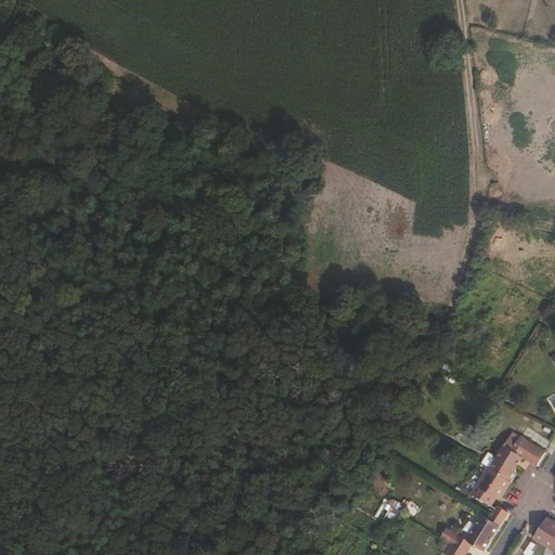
[(520,461),(523,457),(537,467),(545,453),(521,437),(519,440),(511,435),(504,446),(501,443),(493,455),(495,460),(490,468),(512,482),(517,473),(515,469),(516,468),(513,466),(517,460),(520,461)]
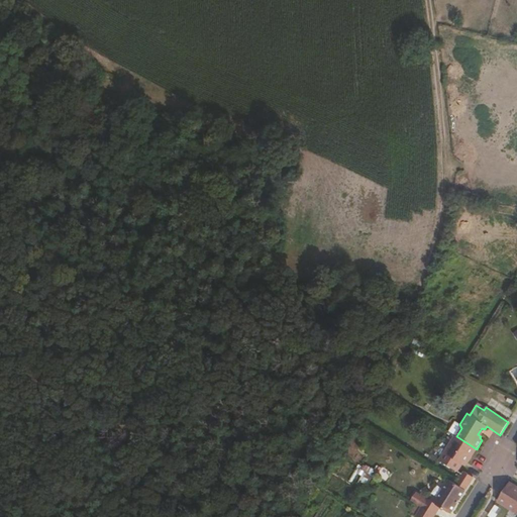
[(456,436),(461,428),(459,424),(454,421),(448,431),(454,435),(456,436)]
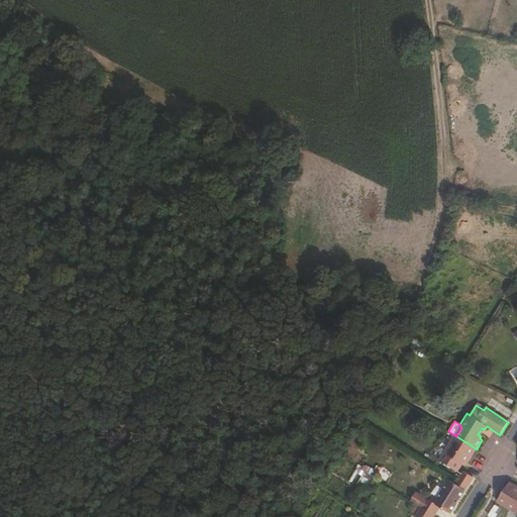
[(468,462),(477,449),(456,436),(454,435),(439,459),(456,472),(464,459),(468,462)]
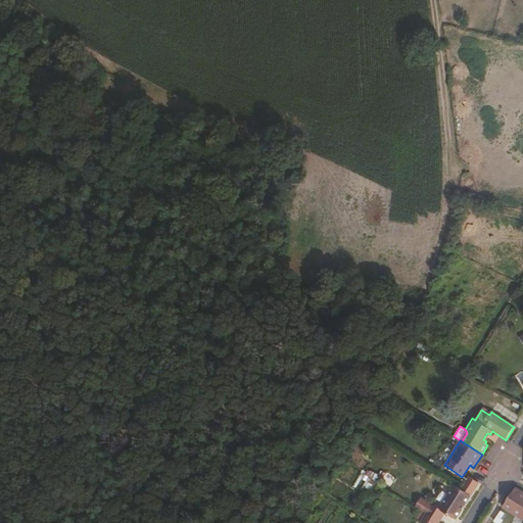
[(470,495),(478,482),(469,476),(461,489),(470,495)]
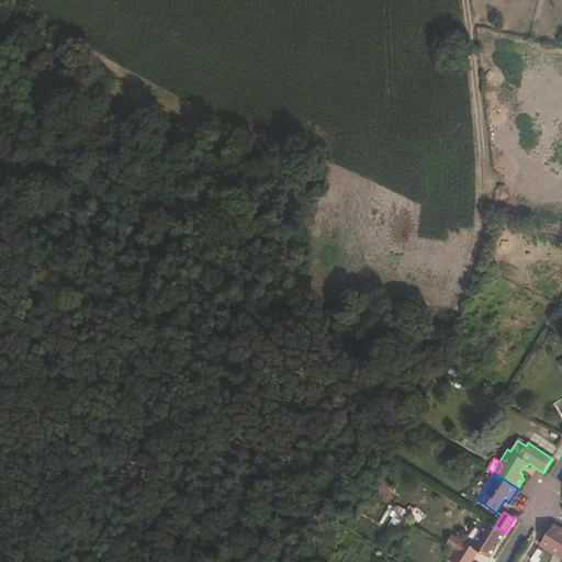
[(489,559),(505,532),(495,526),(487,521),(472,547),(464,541),(457,552),(472,561),(478,551),(489,559)]
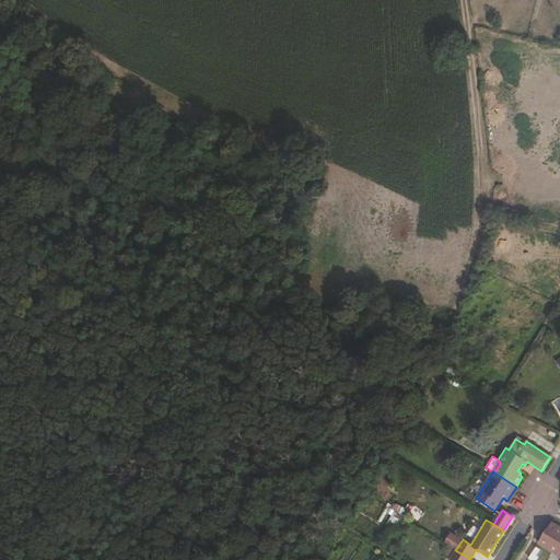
[(559,526),(552,522),(538,541),(559,556),(559,526)]
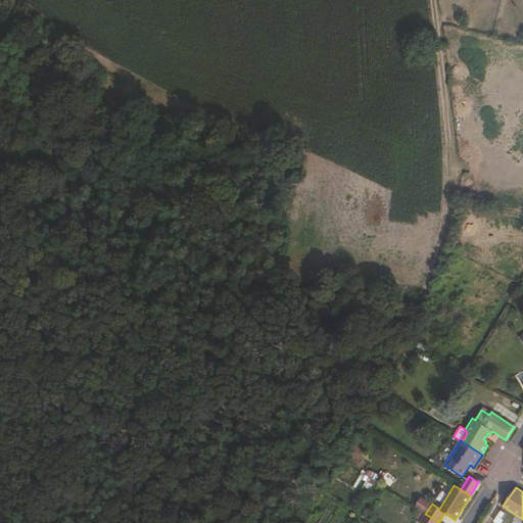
[(437,522),(439,522),(425,514),(420,522),(437,522)]
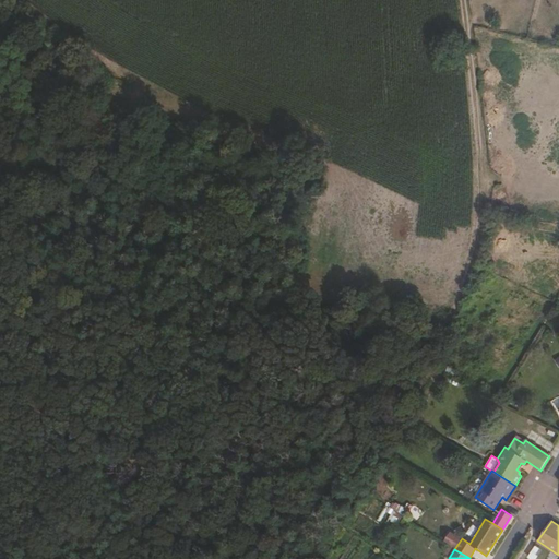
All buildings are outlined.
